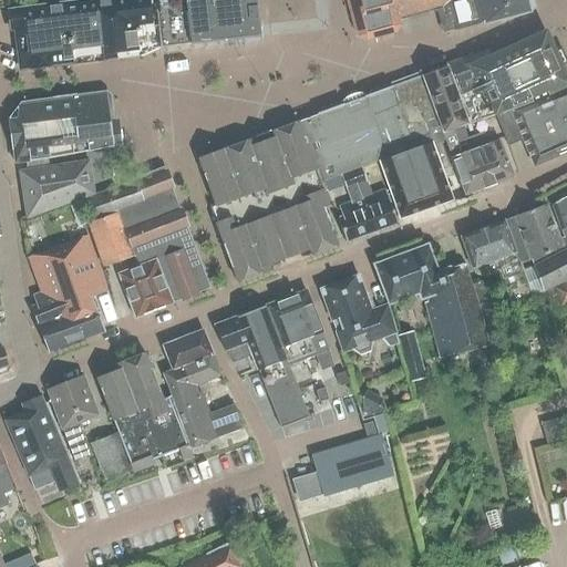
[(117,59),(116,53),(138,50),(158,47),(155,11),(153,0),(75,0),(11,8),(19,72),(117,59)]
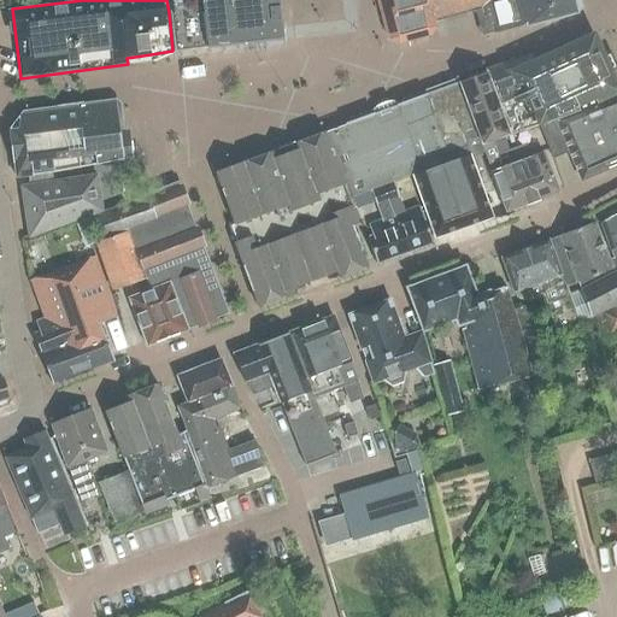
[(166,0),(174,52),(174,53),(268,42),(268,41),(282,40),(281,29),(282,29),(277,0),(166,0)]
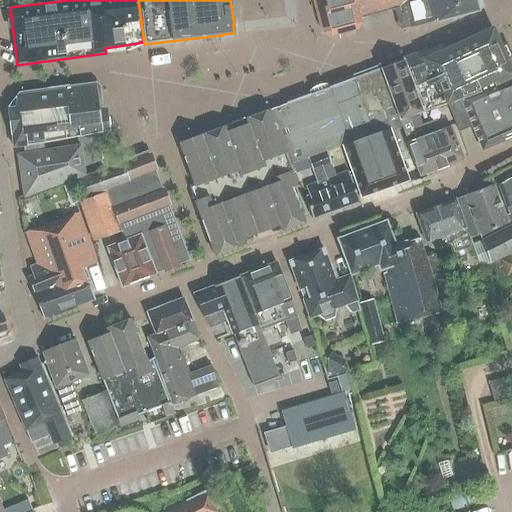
[(311,0),(319,28),(322,27),(323,33),(330,36),(356,29),(360,23),(359,17),(361,17),(356,0),(311,0)]
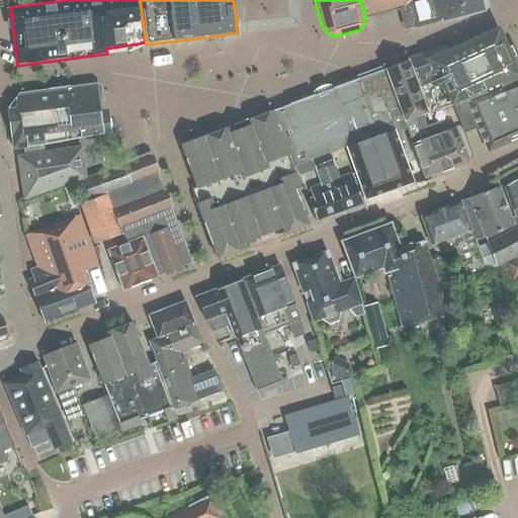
[(415,28),(441,21),(441,22),(484,11),(480,0),(421,0),(422,1),(402,7),(408,29),(414,27),(415,28)]
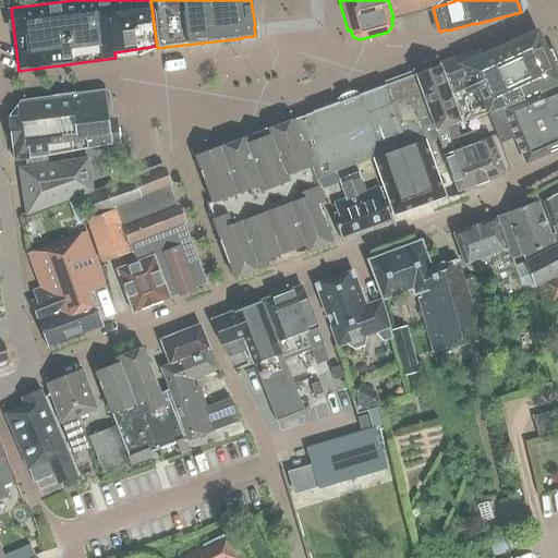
[(447,64),(455,85),(472,79),(484,106),(499,99),(501,104),(528,94),(548,84),(550,83),(549,81),(554,79),(548,68),(544,70),(532,45),(530,46),(487,65),(482,51),(447,64)]
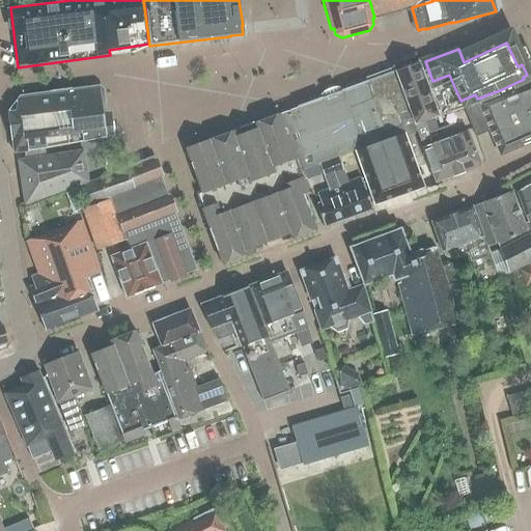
[(415,124),(432,118),(437,116),(425,83),(432,81),(425,61),(417,64),(394,73),(415,124)]
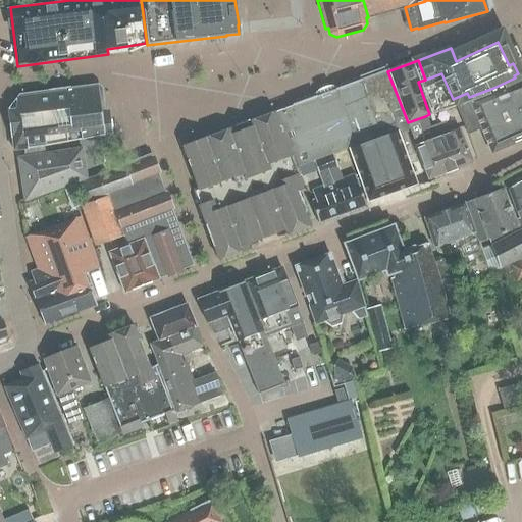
[(387,70),(349,84),(291,105),(291,106),(273,112),(290,155),(292,154),(297,167),(312,161),(322,158),(331,154),(363,143),(395,132),(394,127),(406,123),(408,122),(387,71),(387,70)]
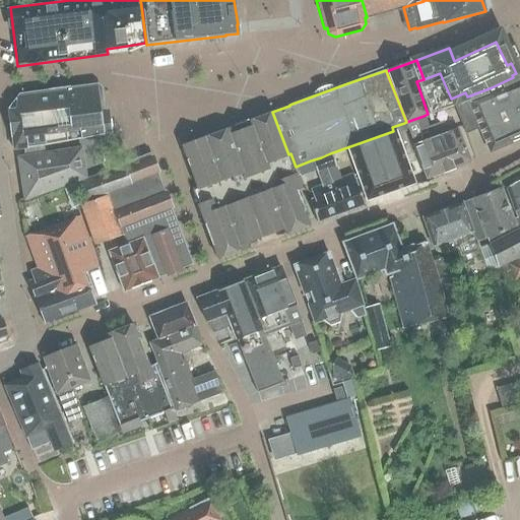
[(519,81),(515,83),(494,92),(514,140),(519,137),(519,81)]
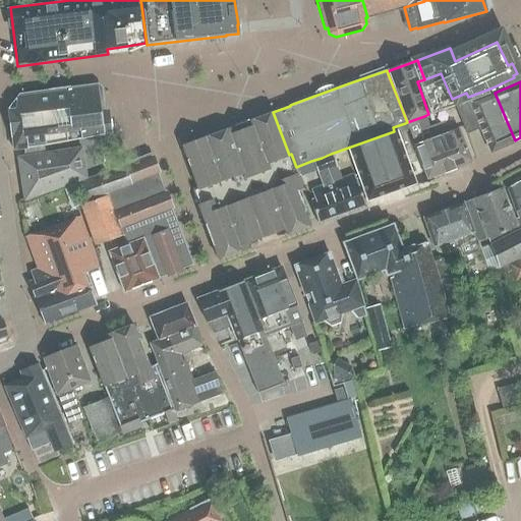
[(22,149),(24,157),(45,154),(44,147),(48,146),(107,134),(104,112),(96,113),(93,95),(87,90),(16,99),(7,110),(6,110),(9,138),(11,138),(12,150),(22,149)]
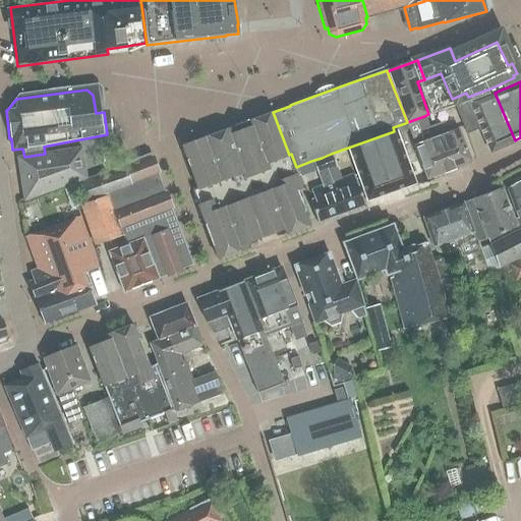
[(490,151),(515,140),(495,93),(472,103),(471,101),(456,106),(463,127),(466,134),(481,128),(490,151)]
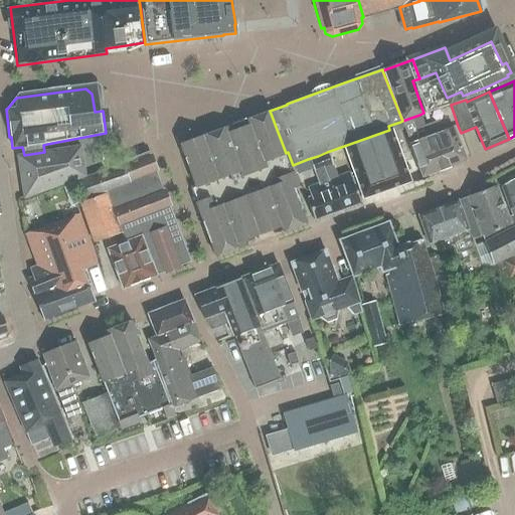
[(293,189),(298,187),(293,174),(296,173),(293,165),(288,152),(286,153),(270,111),(246,120),(248,125),(233,131),(231,126),(179,145),(195,187),(189,188),(195,203),(193,204),(197,214),(199,214),(215,256),(244,245),(242,240),(280,226),(282,231),(306,223),(293,189)]
